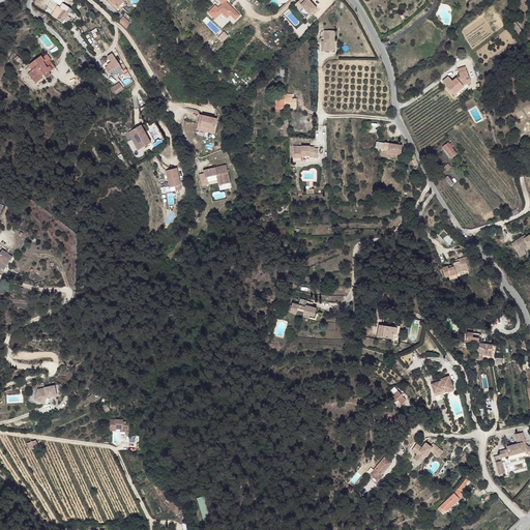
[(227,0),(218,0),(223,4),(218,8),(215,6),(208,12),(215,19),(222,12),(227,18),(230,15),(235,20),(239,16),(225,2),(227,0)]
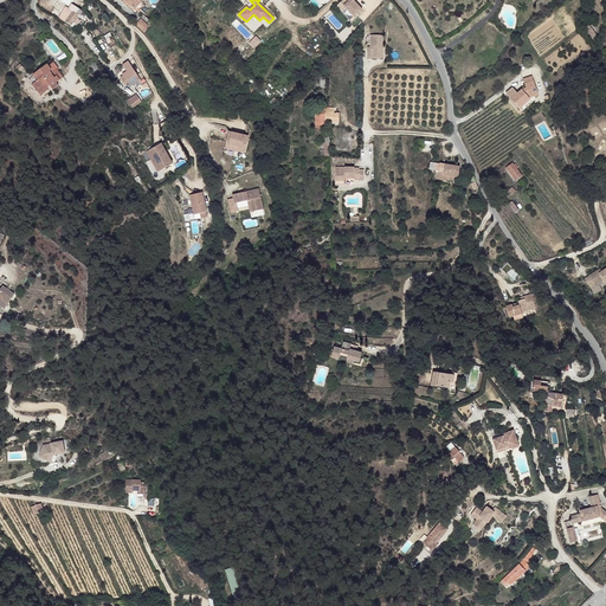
[(362,10),(353,0),(342,0),(346,4),(345,6),(354,17),(362,10)]
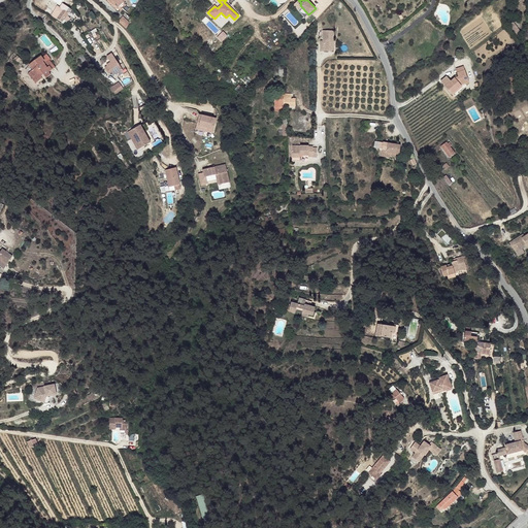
[(71,10),(66,5),(63,3),(60,7),(59,6),(58,9),(63,11),(64,9),(69,13),(71,10)]
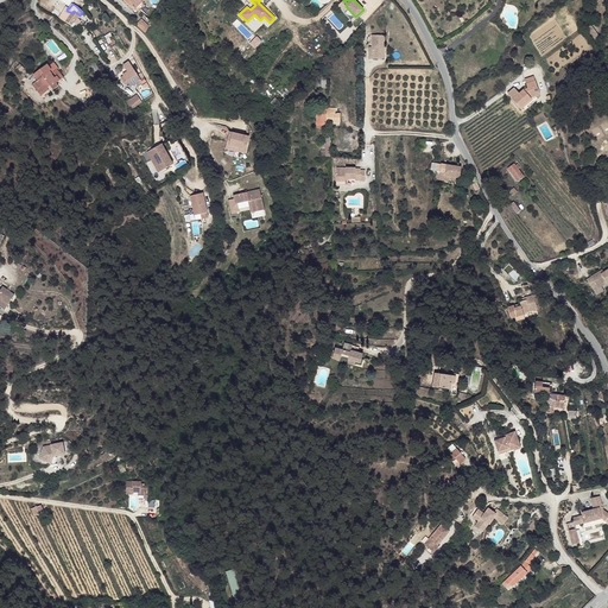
[(77,18),(80,16),(74,11),(73,13),(68,20),(71,24),(74,21),(78,26),(82,21),(77,18)]
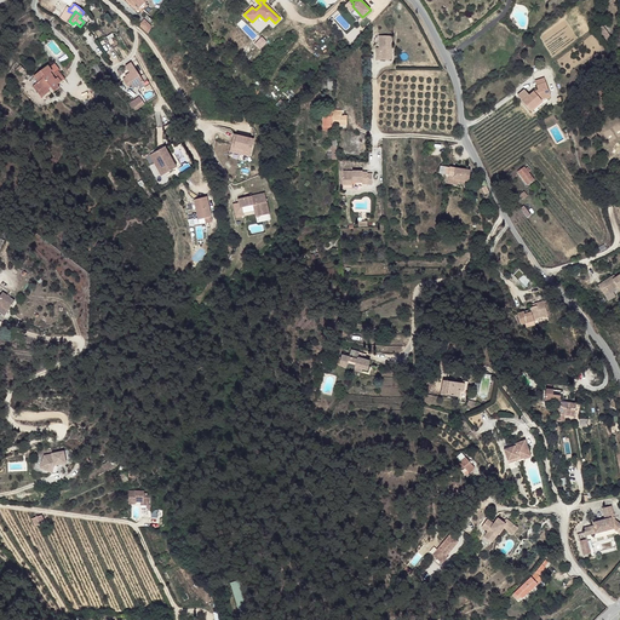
[(139,26),(149,34),(151,27),(145,19),(139,26)]
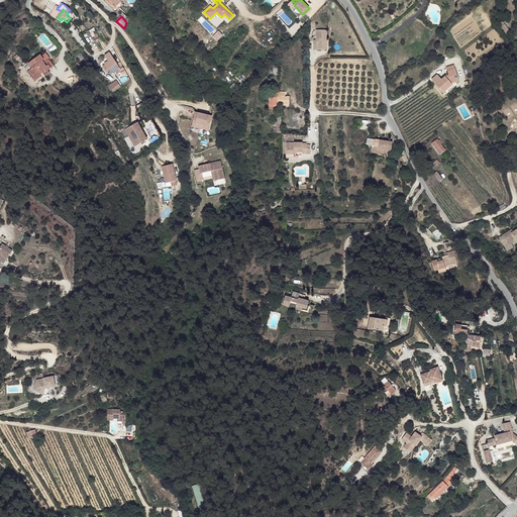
[(510,31),(503,21),(499,23),(506,34),(510,31)]
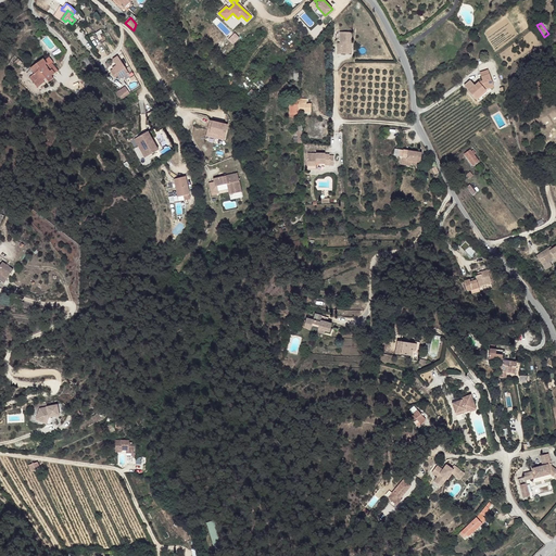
[(348,53),(348,43),(350,43),(351,42),(351,33),(340,33),(340,43),(338,42),(338,53),(348,53)]
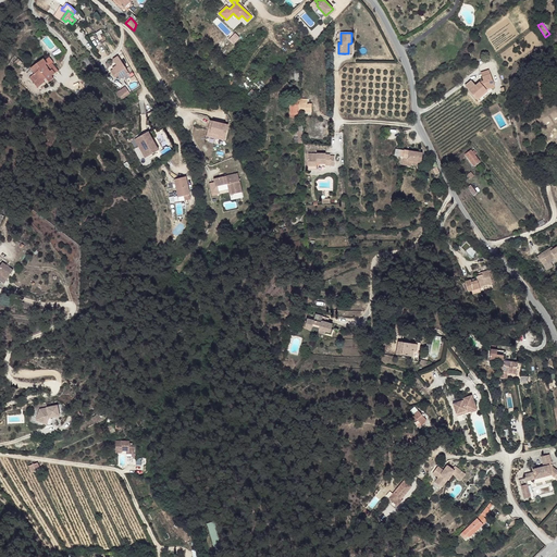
[(53,63),(49,57),(45,60),(47,64),(46,64),(48,66),(52,64),(53,63)]
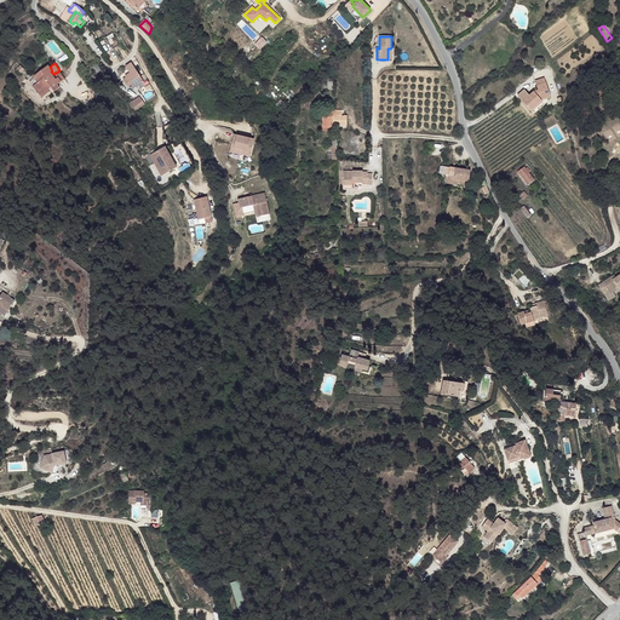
[(144,81),(131,63),(126,67),(130,73),(125,76),(126,78),(124,79),(127,85),(128,85),(130,86),(131,85),(133,89),(137,87),(144,81)]
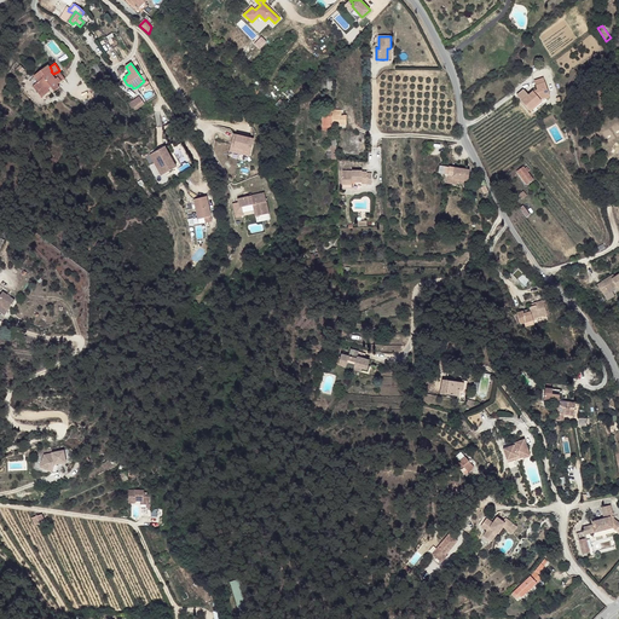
[(58,85),(64,79),(58,71),(53,74),(51,71),(52,71),(50,67),(48,65),(34,76),(39,82),(33,86),(42,98),(50,92),(48,90),(51,87),(55,92),(59,87),(58,85)]
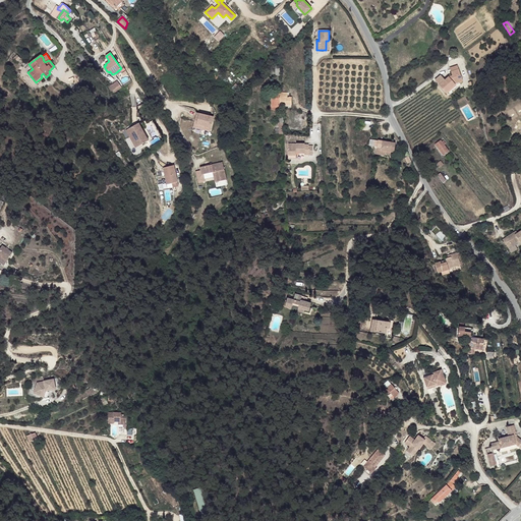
[(116,75),(125,70),(124,67),(121,68),(115,73),(116,75)]
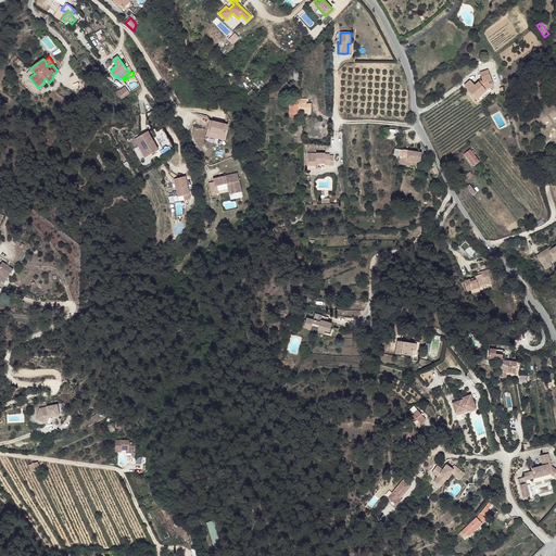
[(485,90),(482,86),(488,84),(490,88),(494,87),(490,74),(481,77),(482,79),(482,80),(479,81),(475,86),(470,80),(464,86),(476,99),(485,90)]
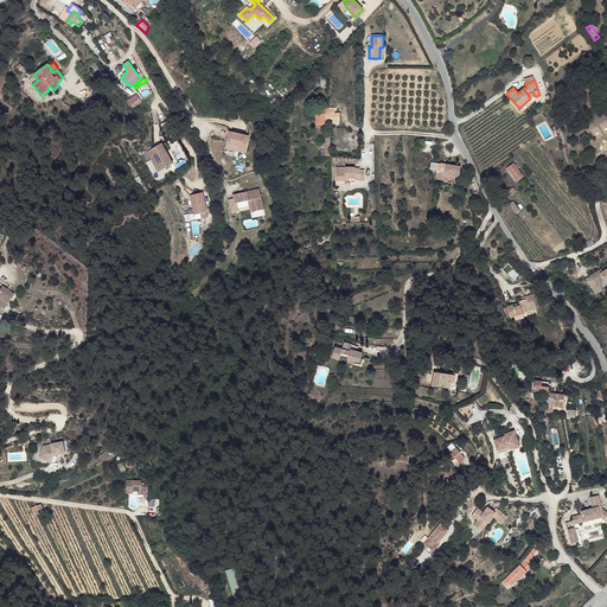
[(141,102),(136,95),(129,100),(134,107),(141,102)]
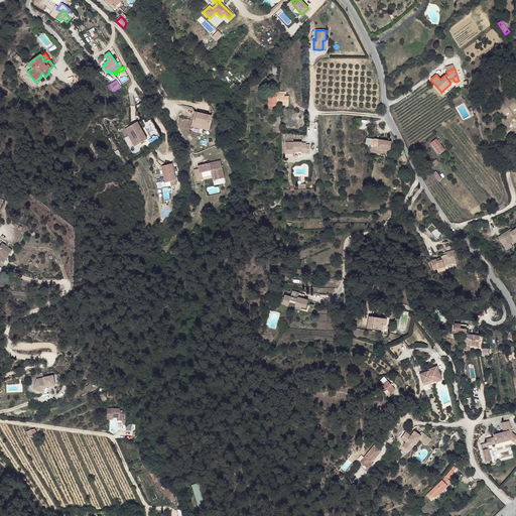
[(442,93),(452,85),(450,84),(441,92),(442,93)]
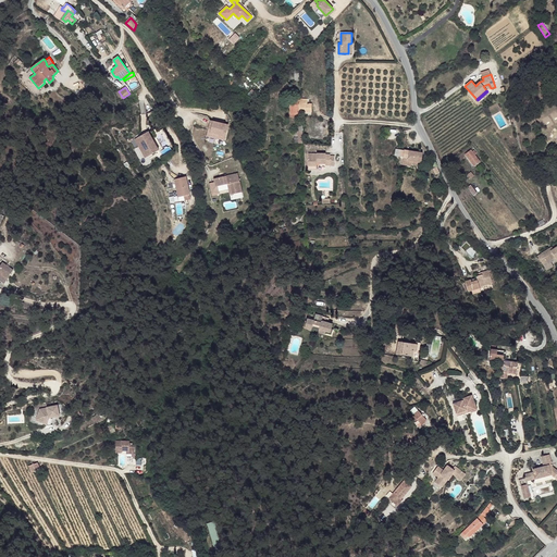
[(311,112),(311,103),(307,103),(307,99),(298,99),(298,100),(291,100),(289,114),(299,114),(298,112),(311,112)]
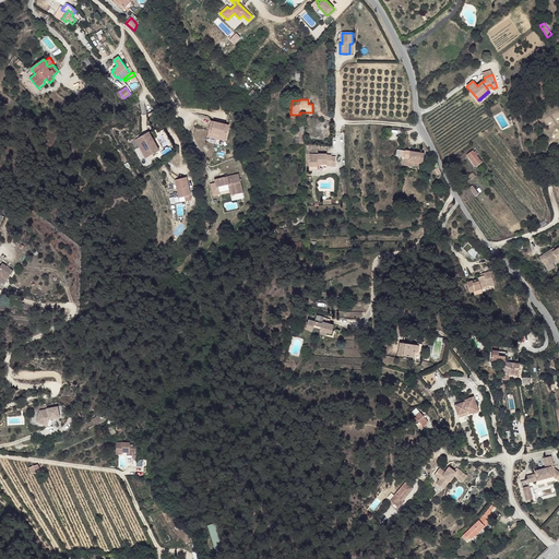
[(207,137),(226,141),(229,125),(211,121),(207,137)]
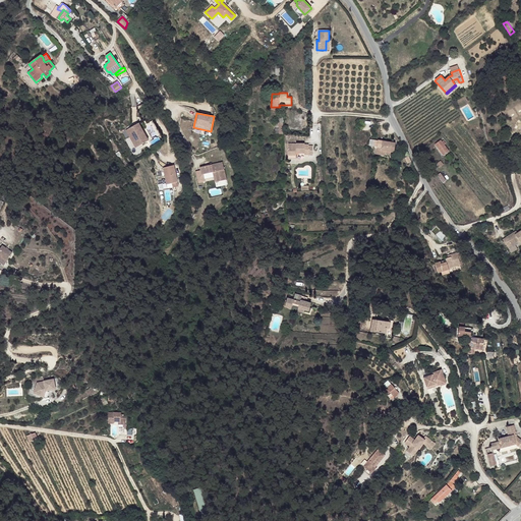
[(149,140),(138,123),(128,129),(138,147),(149,140)]
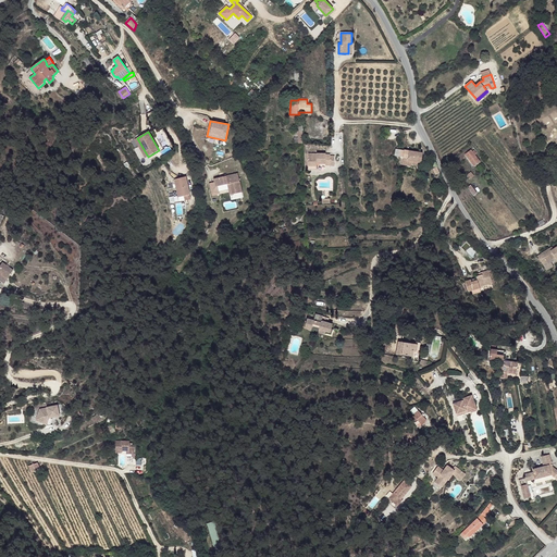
[(148,157),(137,138),(135,139),(145,158),(148,157)]
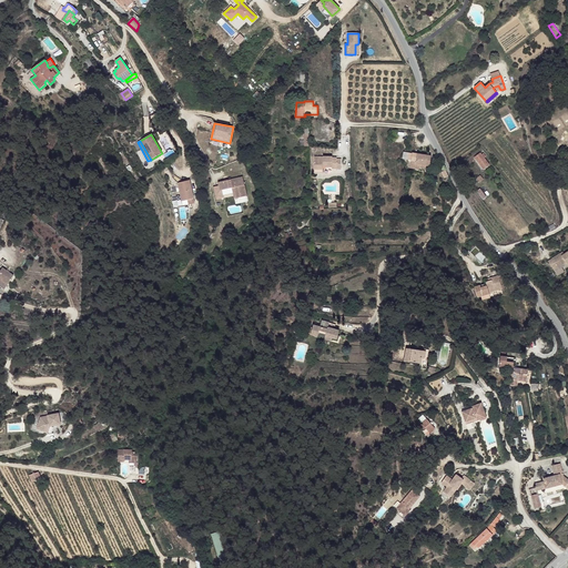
[(429,165),(432,156),(413,153),(409,168),(419,170),(421,168),(421,164),(429,165)]
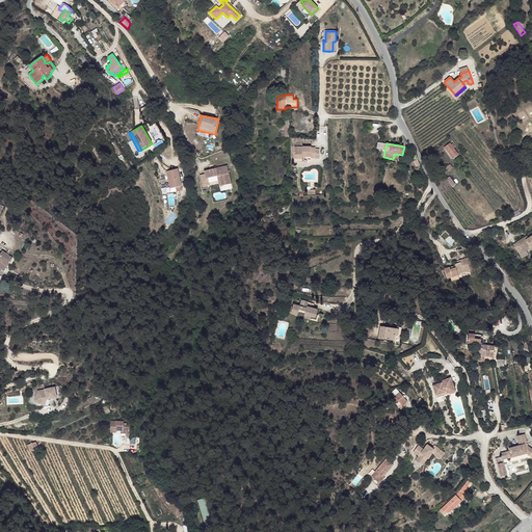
[(458,155),(453,149),(455,147),(453,143),(451,144),(450,143),(445,148),(453,158),(458,155)]
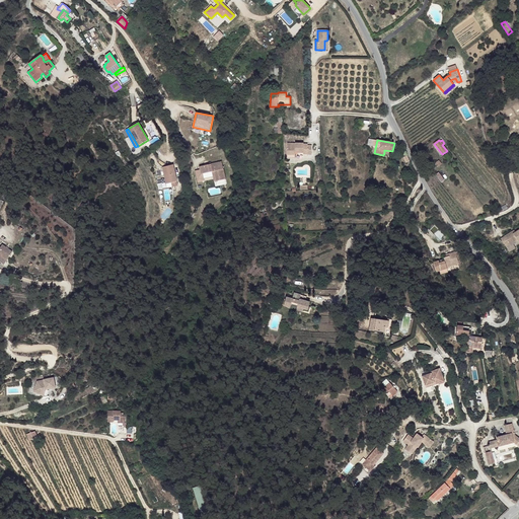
[(516,149),(514,145),(515,144),(513,141),(507,144),(509,152),(516,149)]
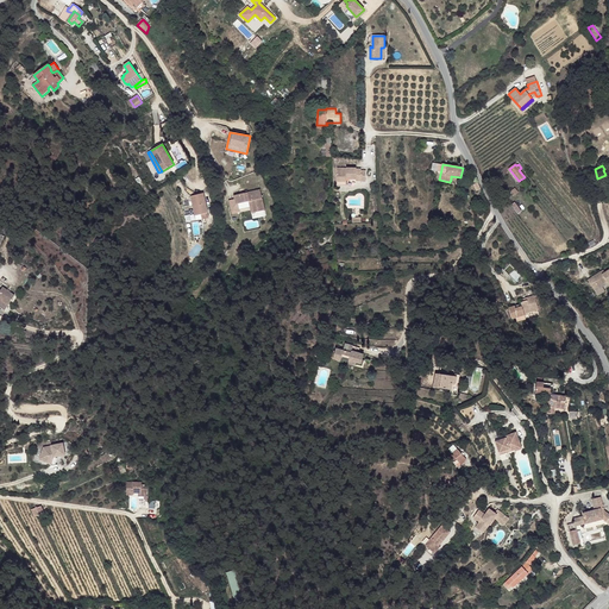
[(366,181),(366,170),(360,170),(362,169),(356,169),(356,168),(337,168),(337,186),(346,186),(346,180),(346,177),(353,177),(353,179),(356,180),(356,181),(366,181)]
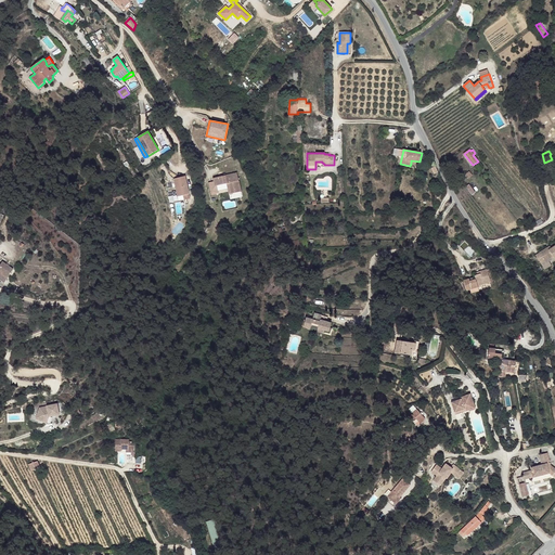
[(241,192),(237,172),(214,178),(215,186),(227,183),(229,194),(241,192)]
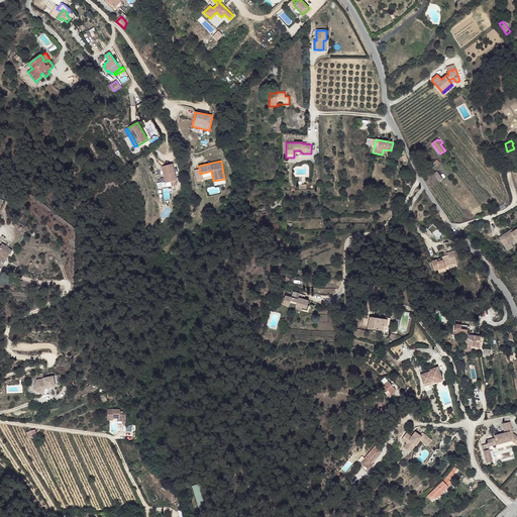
[(177,181),(173,164),(162,167),(166,183),(171,182),(177,181)]
